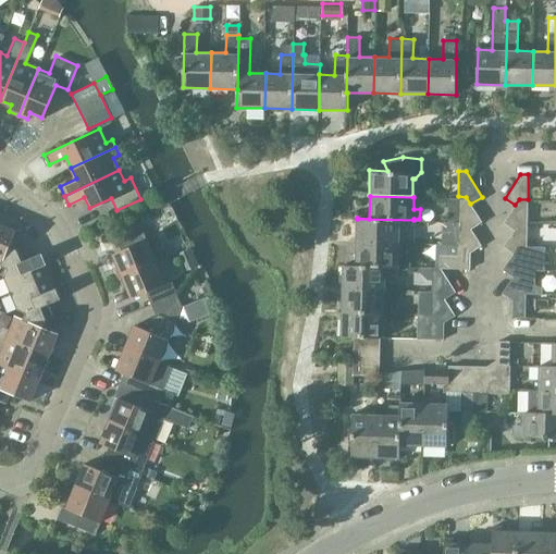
[(470,228),(481,220),(470,204),(466,197),(458,196),(447,196),(446,220),(457,220),(466,220),(470,228)]
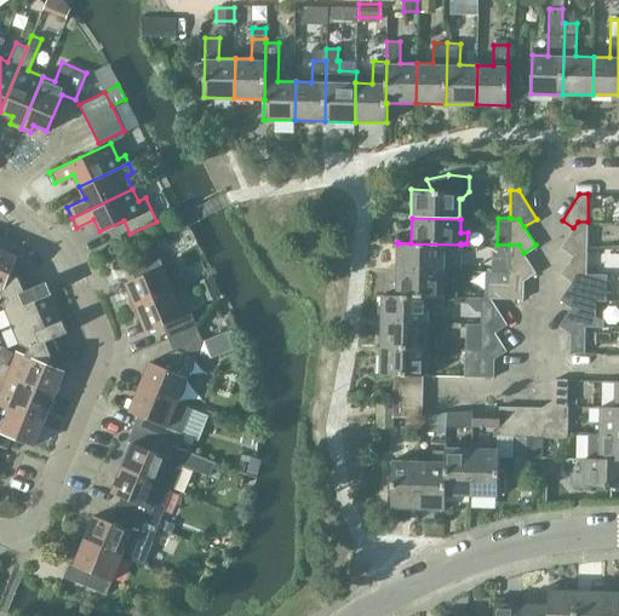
[(578,247),(586,247),(588,222),(578,222),(573,228),(561,247),(573,254),(578,247)]
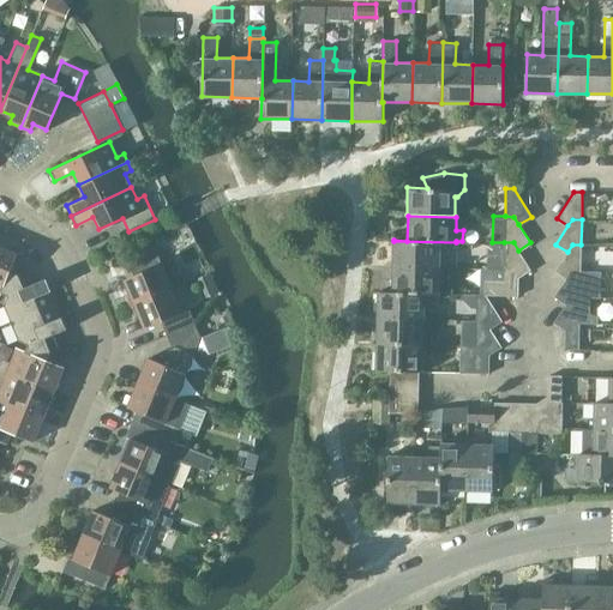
[(394,241),(394,267),(440,269),(442,243),(455,243),(456,242),(394,241)]
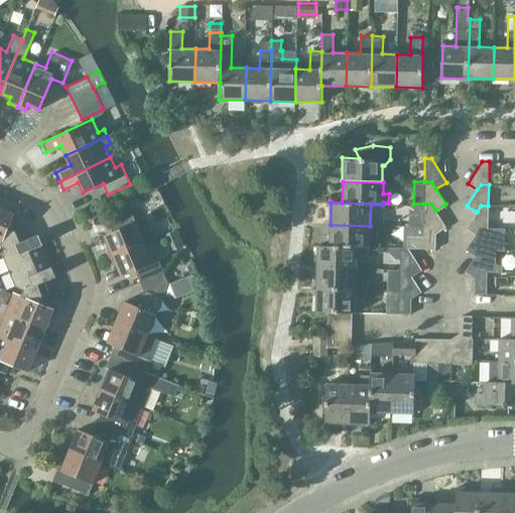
[(423,227),(431,227),(435,233),(445,227),(435,211),(431,204),(423,204),(423,227)]
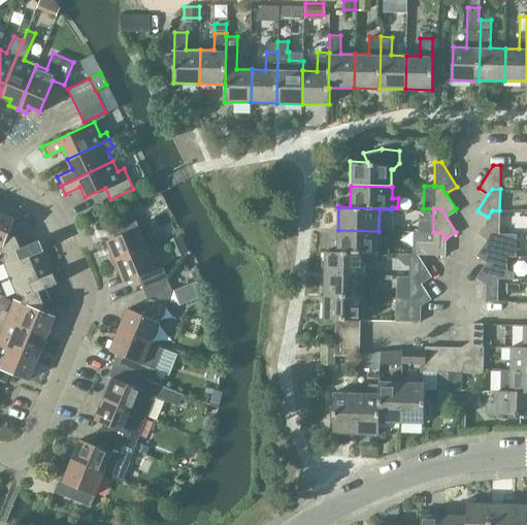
[(492,210),(488,217),(476,233),(486,239),(491,232),(499,233),(499,210),(492,210)]
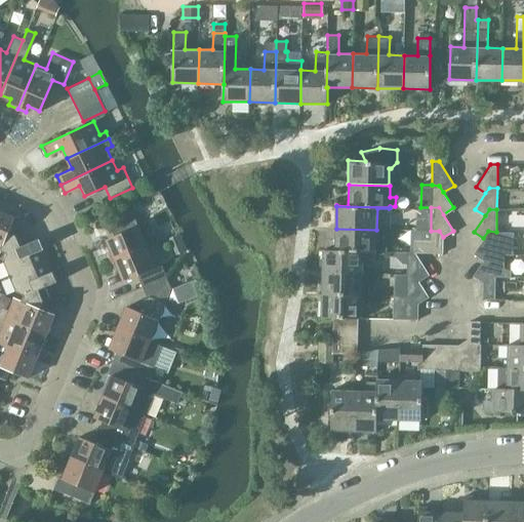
[(12,221),(14,214),(8,212),(7,215),(0,211),(0,248),(7,232),(12,221)]
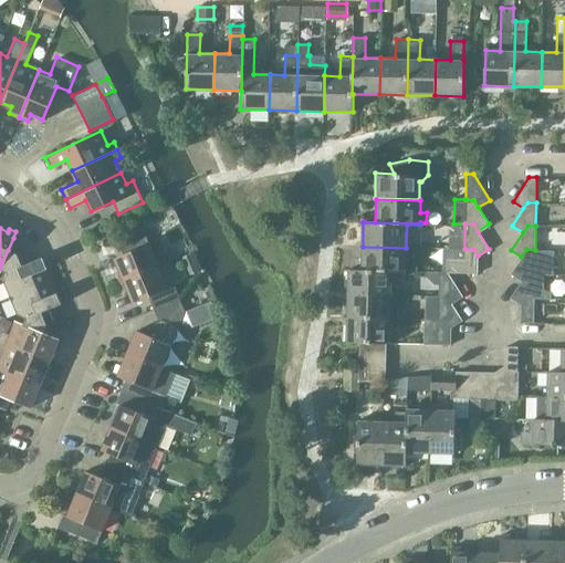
[(123,254),(114,259),(124,281),(158,267),(143,232),(118,243),(123,254)]
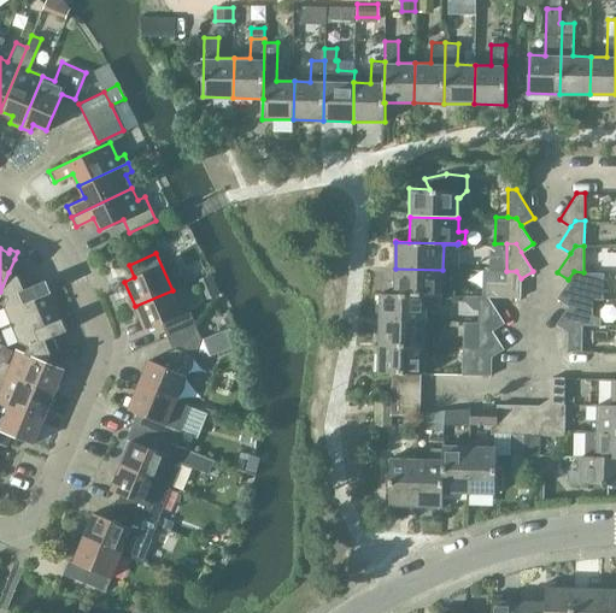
[(10,326),(56,306),(45,282),(31,286),(28,275),(23,263),(15,259),(9,272),(0,292),(0,301),(4,304),(3,306),(10,326)]
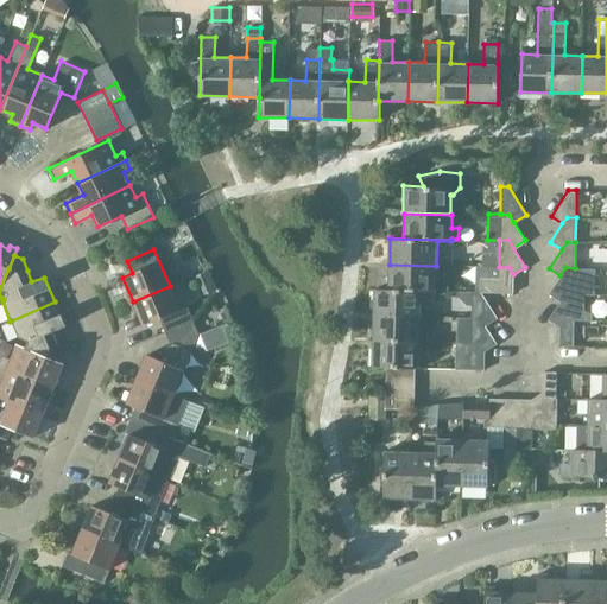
[(30,267),(35,279),(58,272),(55,259),(30,267)]
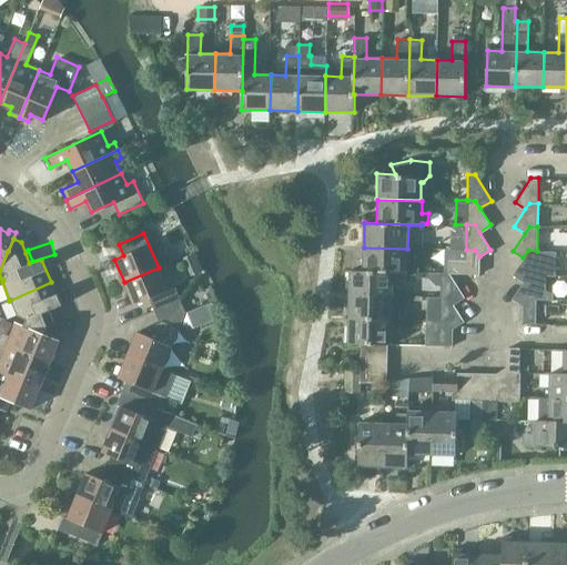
[(407,260),(407,249),(364,248),(363,271),(407,272),(418,272),(418,263),(407,260)]
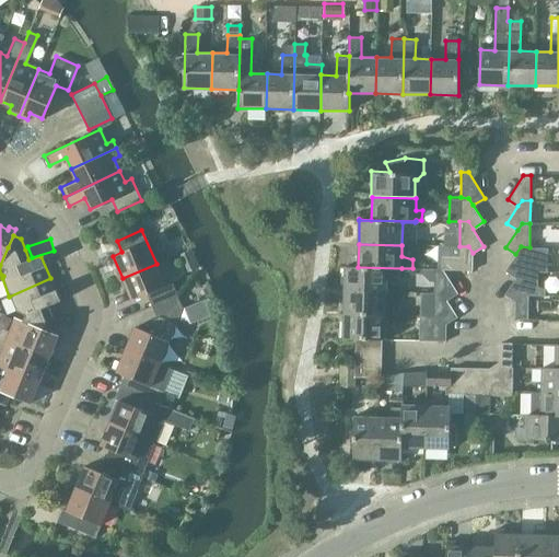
[(473,269),(473,253),(468,246),(459,246),(459,255),(442,255),(441,268),(442,268),(473,269)]
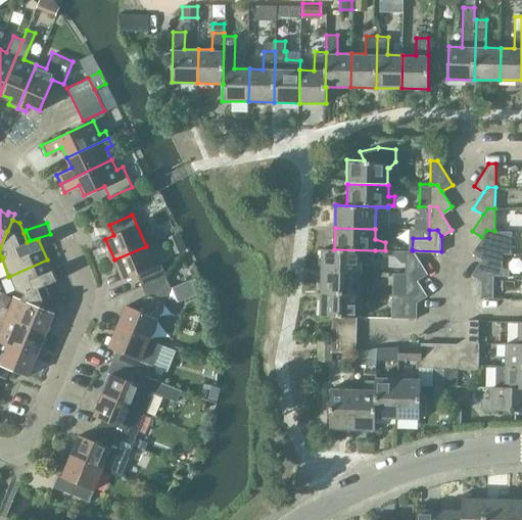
[(486,230),(481,237),(471,252),(481,258),(486,252),(493,252),(494,231),(486,230)]
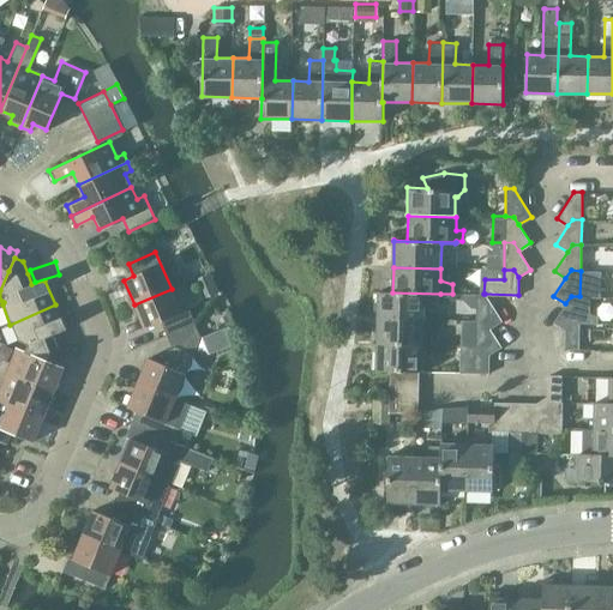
[(210,272),(198,278),(200,285),(212,281),(210,272)]
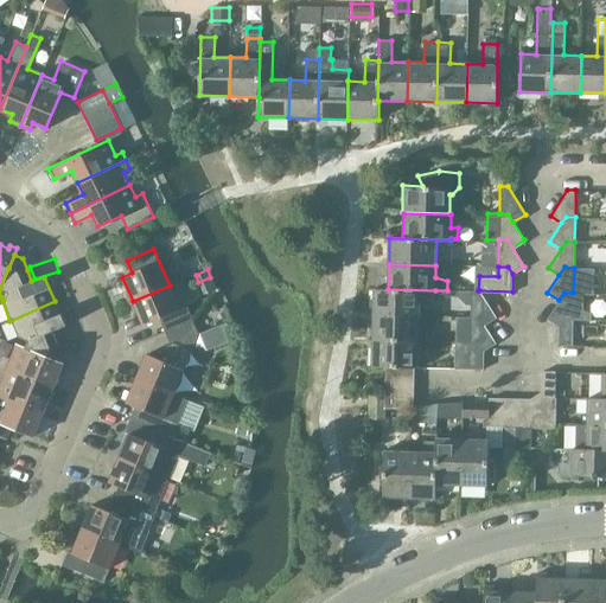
[(160,319),(165,331),(192,320),(186,306),(179,309),(170,286),(133,301),(144,326),(160,319)]
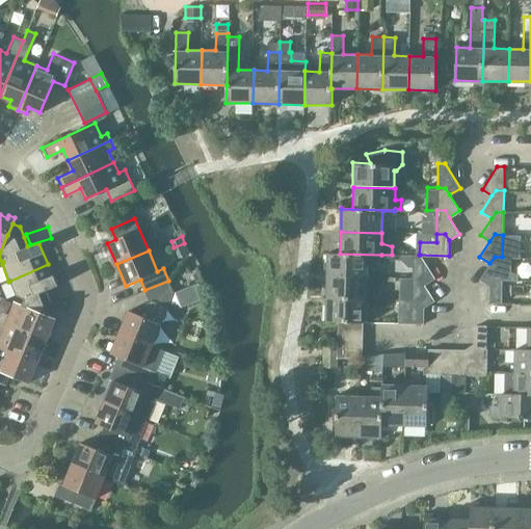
[(327,254),(326,276),(368,278),(369,263),(379,261),(379,257),(381,257),(381,255),(340,254),(327,254)]
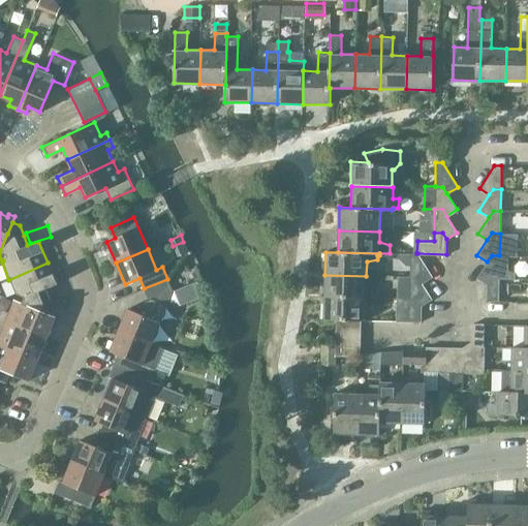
[(410,265),(410,276),(418,277),(422,282),(432,276),(417,253),(416,253),(412,253),(411,253),(410,265)]
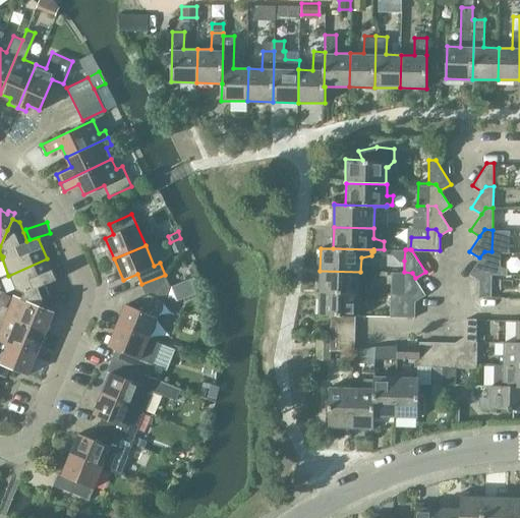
[(484,251),(479,257),(469,273),(479,279),(483,273),(492,273),(506,273),(507,268),(500,265),(492,262),(492,251),(484,251)]
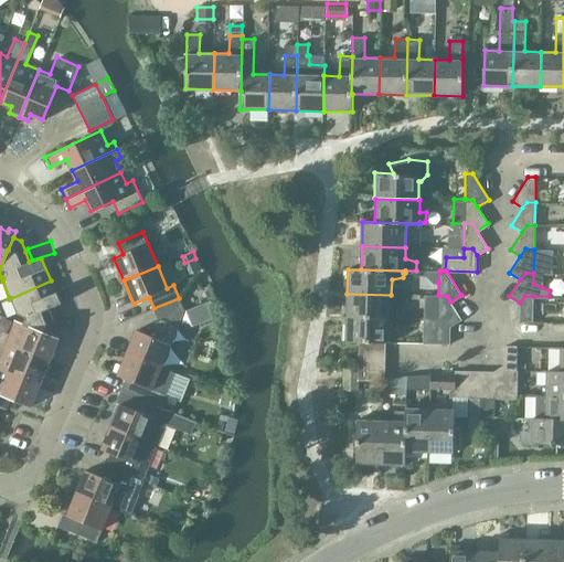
[(49,309),(61,304),(51,281),(9,299),(16,314),(23,317),(22,319),(21,324),(42,333),(44,328),(46,324),(53,321),(49,309)]
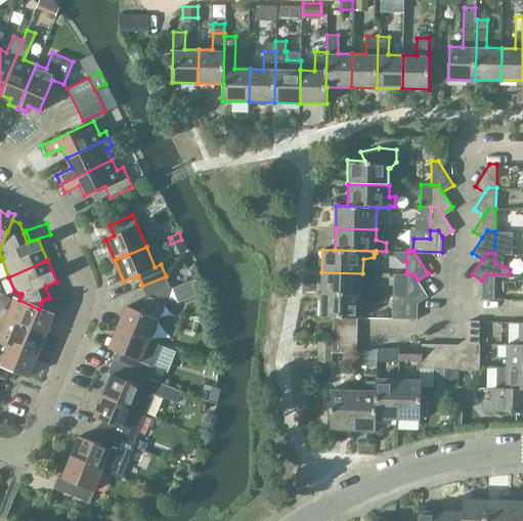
[(362,284),(362,273),(321,272),(320,294),(362,295),(373,295),(373,288),(362,284)]
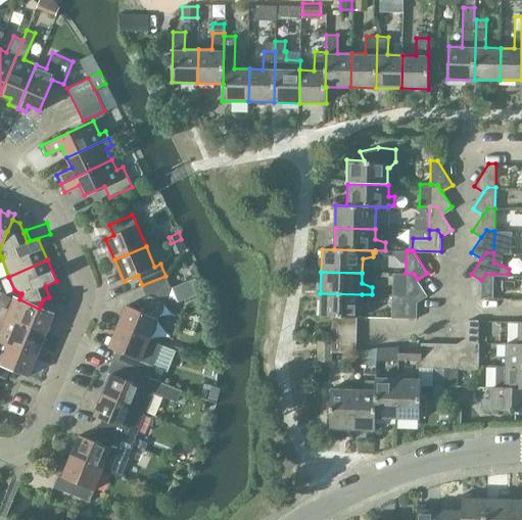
[(417,279),(414,274),(406,273),(406,294),(412,294),(416,300),(426,294),(417,279)]
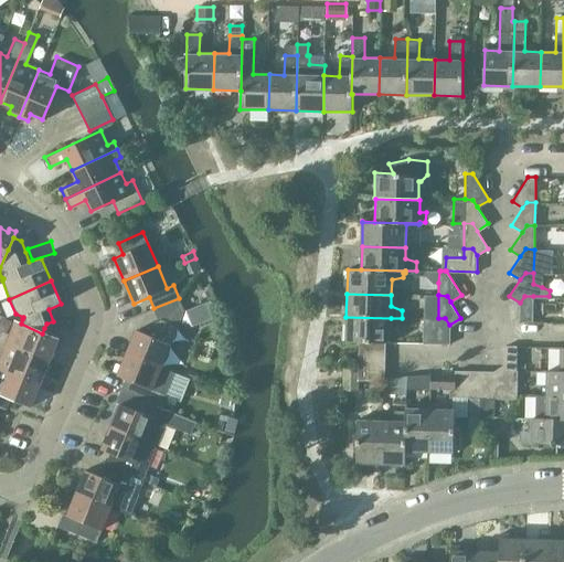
[(520,303),(520,320),(532,321),(533,296),(524,296),(520,303)]
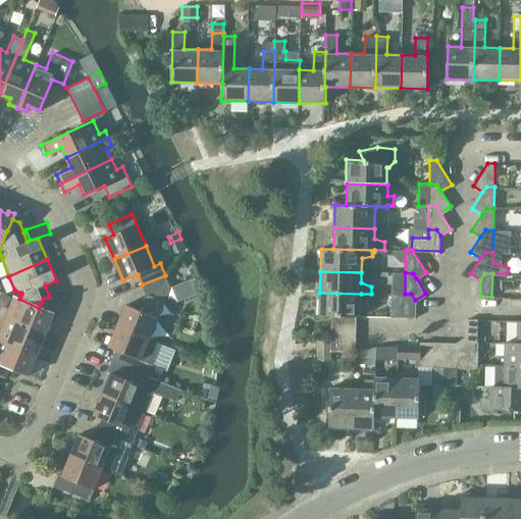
[(125,305),(117,325),(149,339),(170,287),(165,275),(142,284),(147,296),(141,298),(137,309),(125,305)]
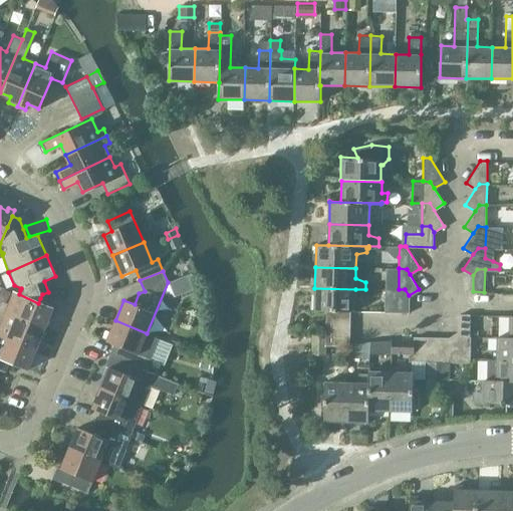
[(189,274),(181,278),(184,285),(193,281),(189,274)]
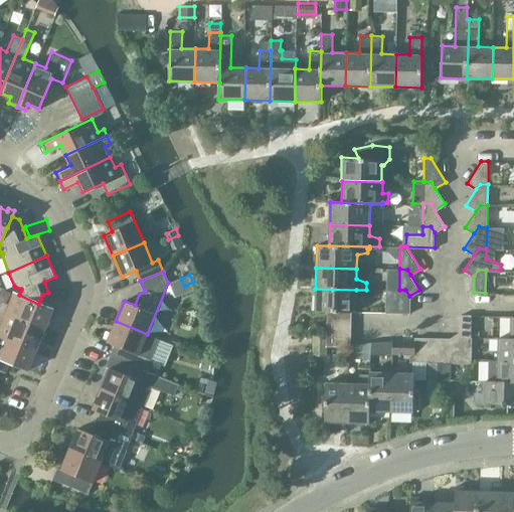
[(315,311),(327,311),(351,312),(355,312),(356,290),(315,289),(315,311)]
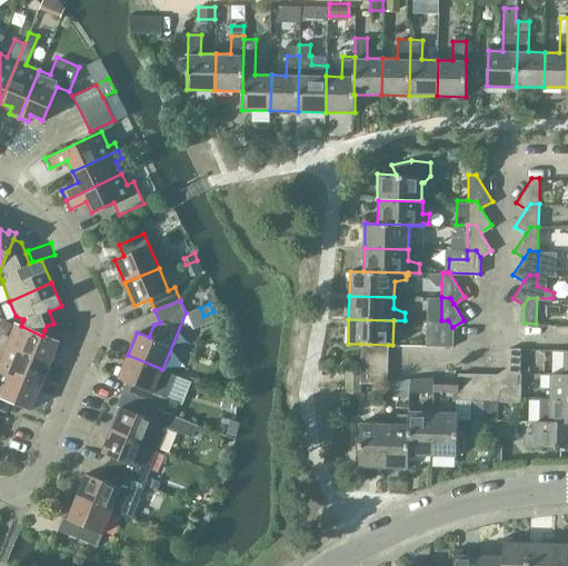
[(441,320),(427,319),(426,345),(452,346),(452,327),(448,320),(441,320)]
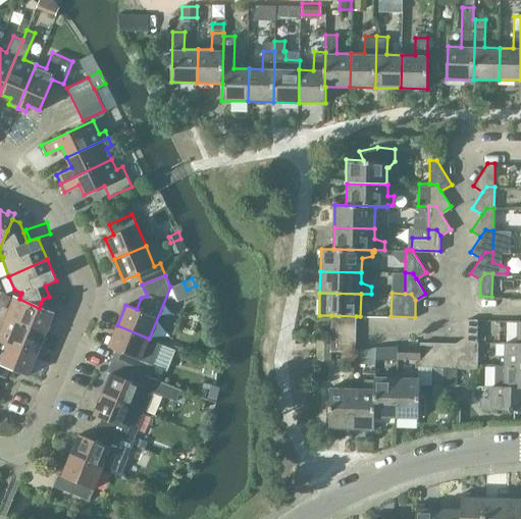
[(54,319),(56,314),(39,308),(19,299),(12,296),(7,307),(2,305),(0,310),(0,314),(44,332),(50,317),(54,319)]
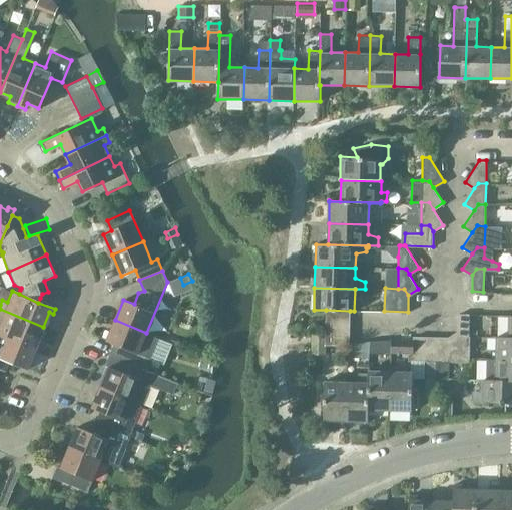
[(39,345),(36,344),(43,327),(0,309),(0,320),(0,333),(38,349),(39,345)]
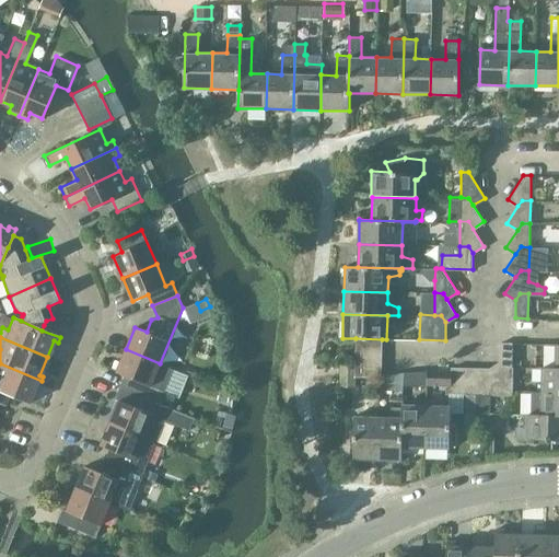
[(356,338),(356,357),(382,358),(382,339),(356,338)]
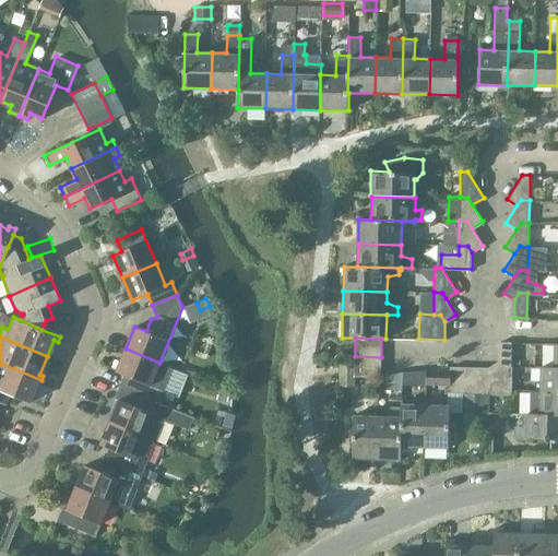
[(499,361),(502,366),(511,366),(511,342),(499,342),(499,361)]
